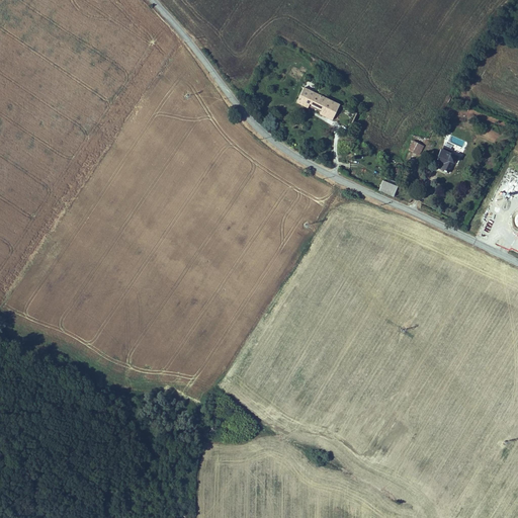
[(326,116),(334,101),(304,87),(296,102),(308,107),(309,106),(310,103),(322,109),(321,112),(320,113),(326,116)]
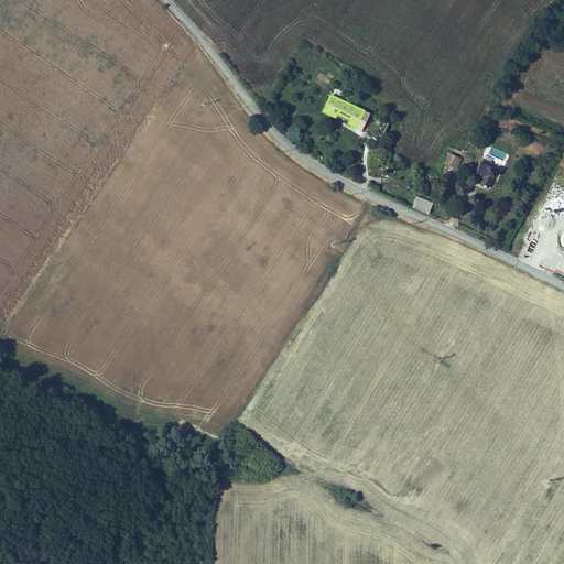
[(364,110),(355,127),(361,130),(370,114),(364,110)]
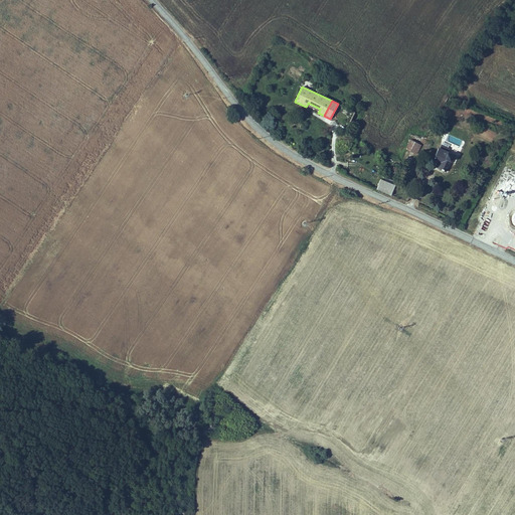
[(308,103),(307,106),(319,112),(320,109),(308,103)]
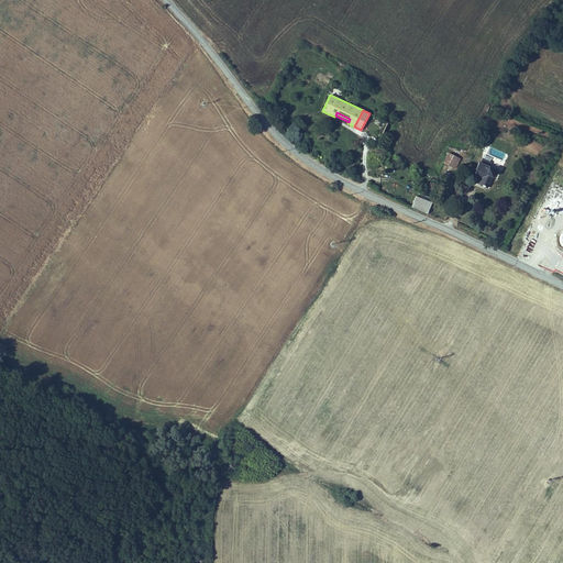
[(453,166),(453,165),(457,157),(450,153),(444,162),(453,166)]
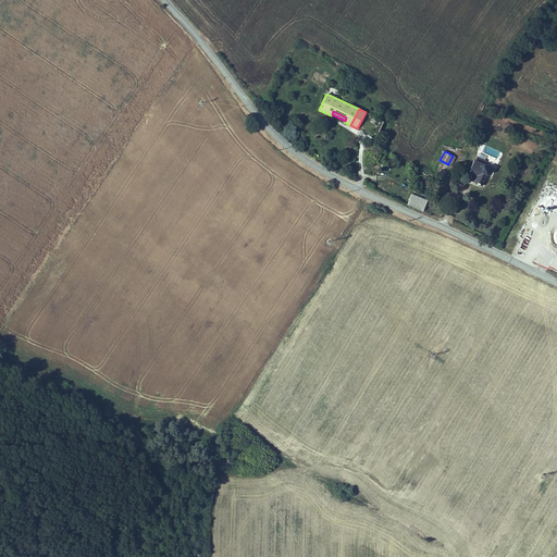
[(482,185),(487,174),(490,169),(485,166),(485,165),(474,160),(470,171),(477,173),(479,174),(475,182),(482,185)]
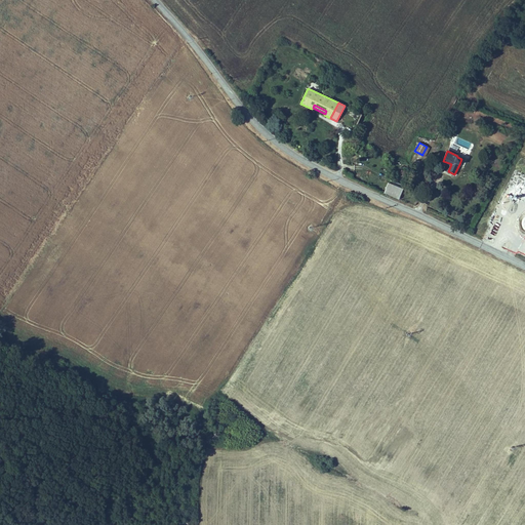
[(388,183),(384,193),(398,199),(402,189),(388,183)]
